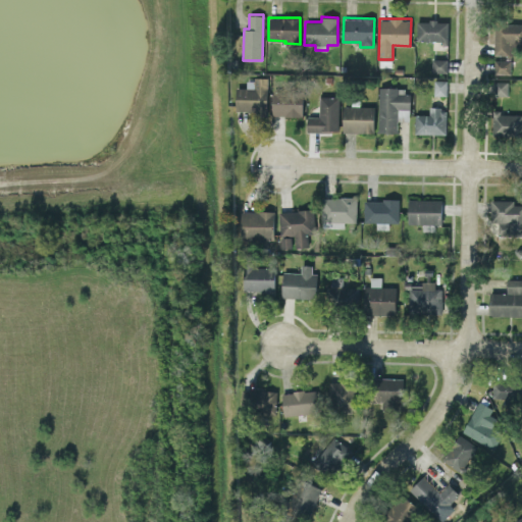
[(448,20),(417,20),(417,40),(448,41),(448,20)]
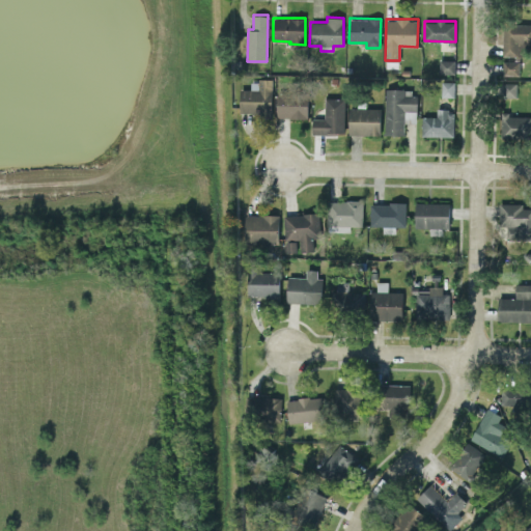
[(502,55),(523,56),(524,43),(530,42),(530,23),(503,23),(502,55)]
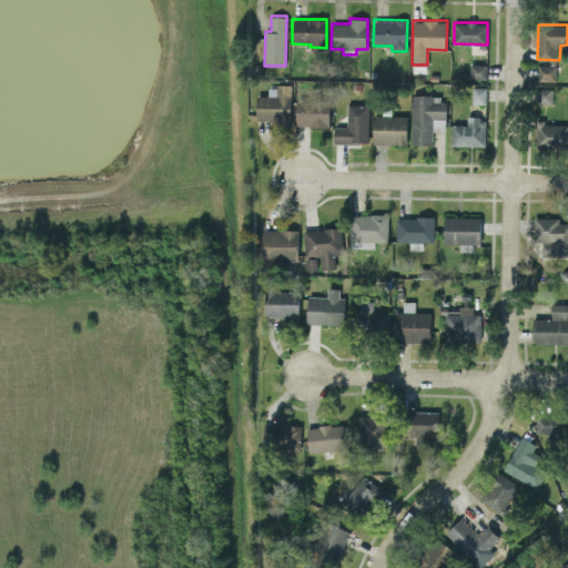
[(487,79),(487,63),(470,63),(470,78),(487,79)]
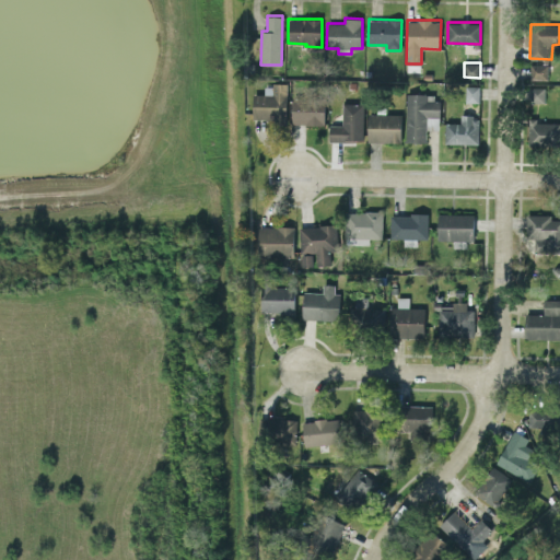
[(531,79),(547,79),(548,65),(531,65),(531,79)]
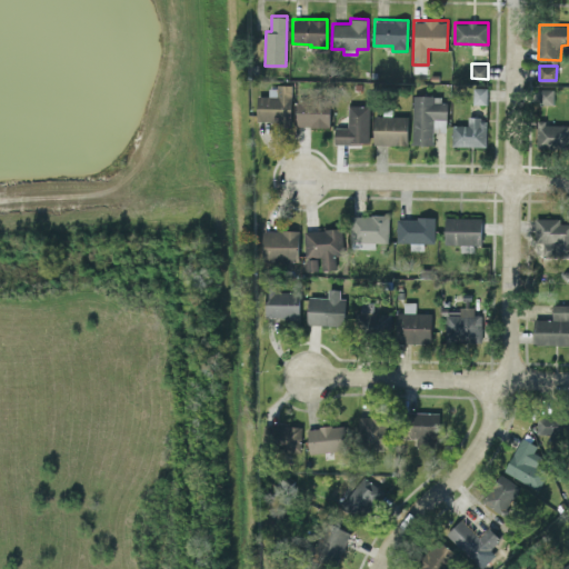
[(258,122),(292,122),(291,86),(269,86),(269,96),(257,96),(258,122)]
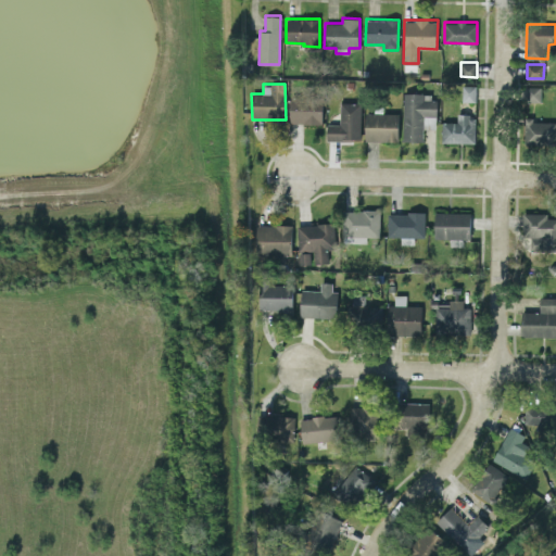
[(475,101),(476,86),(463,85),(462,101),(475,101)]
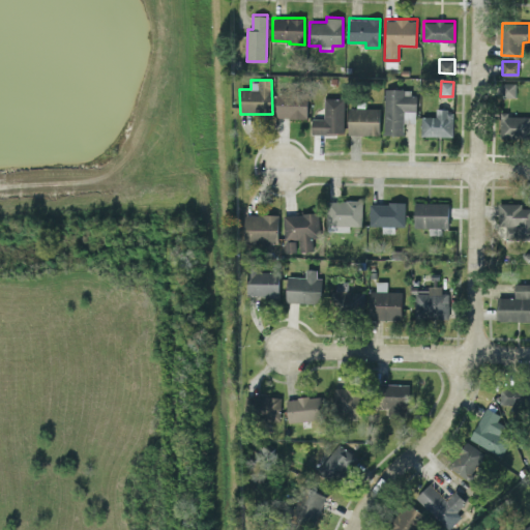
[(501,96),(516,96),(516,83),(502,82),(501,96)]
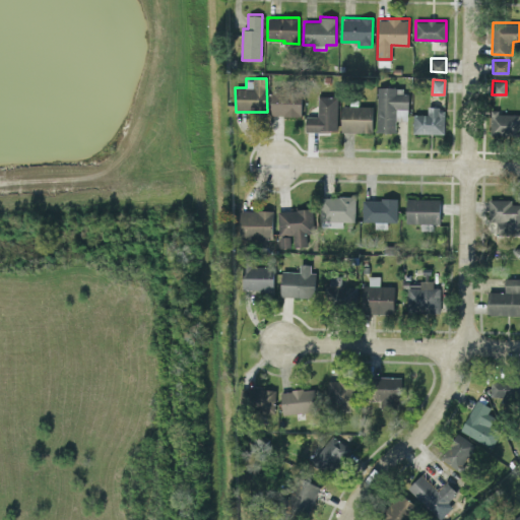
[(377,131),(395,132),(396,120),(407,120),(408,88),(377,87),(377,131)]
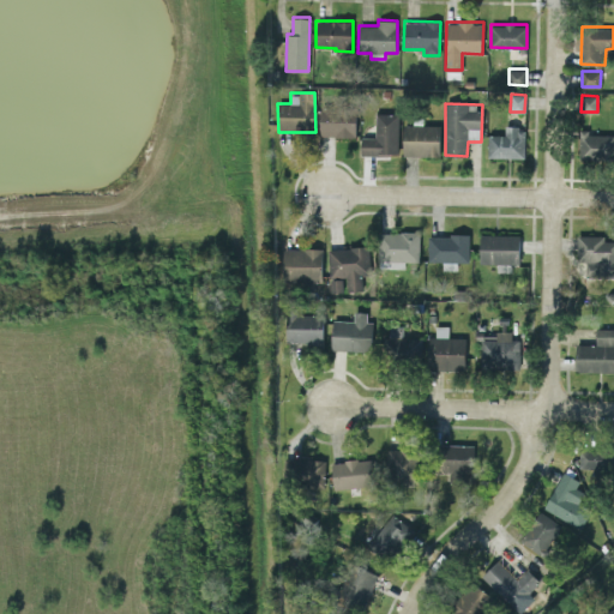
[(320,136),(356,137),(357,108),(320,107),(320,136)]
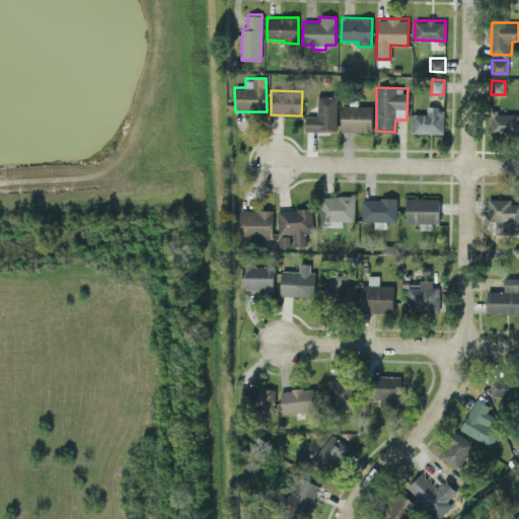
[(337,95),(317,95),(316,116),(305,116),(305,130),(337,131),(337,95)]
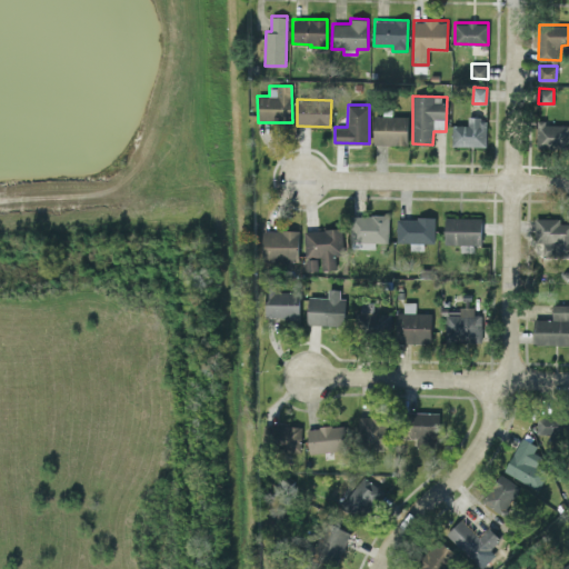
[(373,143),(407,145),(408,116),(373,115),(373,143)]
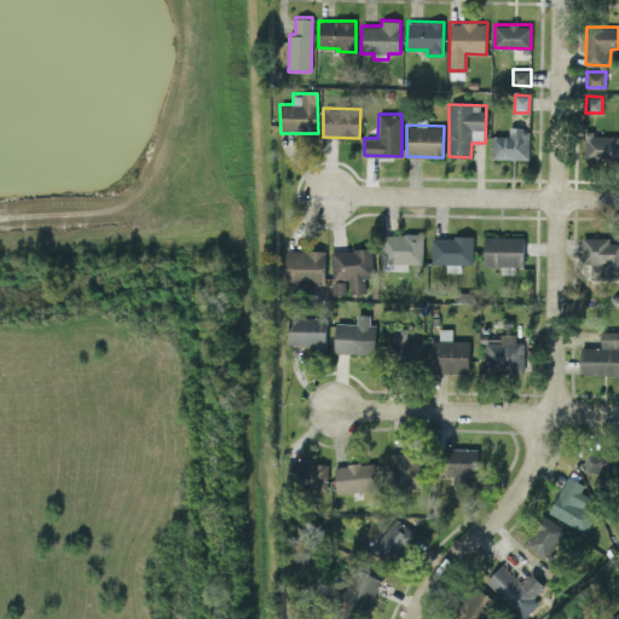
[(528,158),(528,127),(509,127),(509,136),(492,136),(492,157),(528,158)]
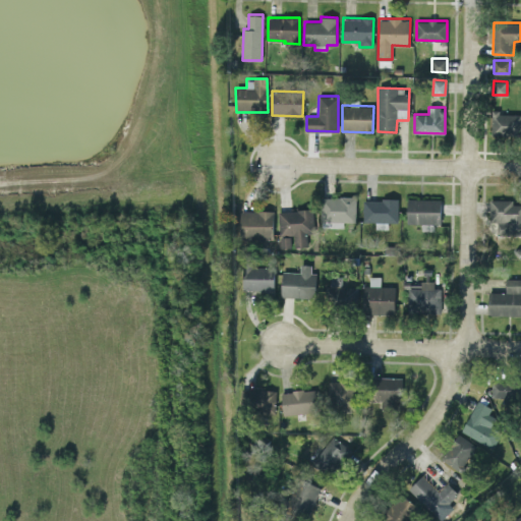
[(520,113),(499,113),(499,110),(491,110),(490,135),(520,135),(520,113)]
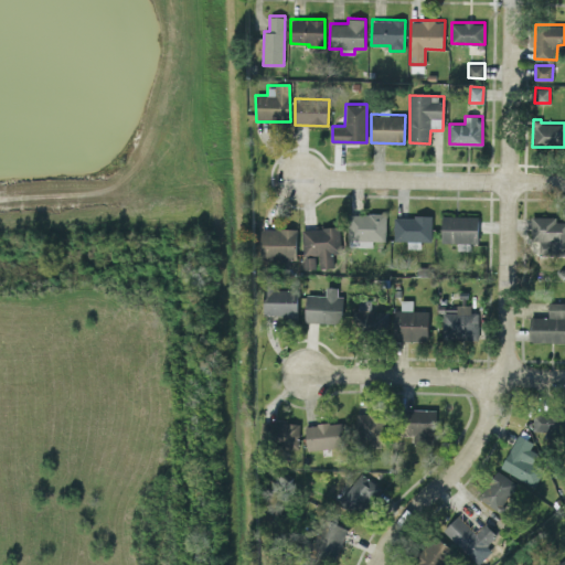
[(386,213),(350,213),(350,246),(372,246),(372,241),(385,241),(386,213)]
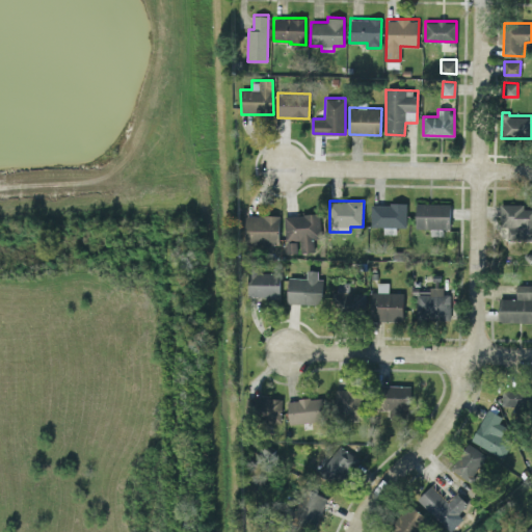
[(415,228),(450,229),(450,204),(416,203),(415,228)]
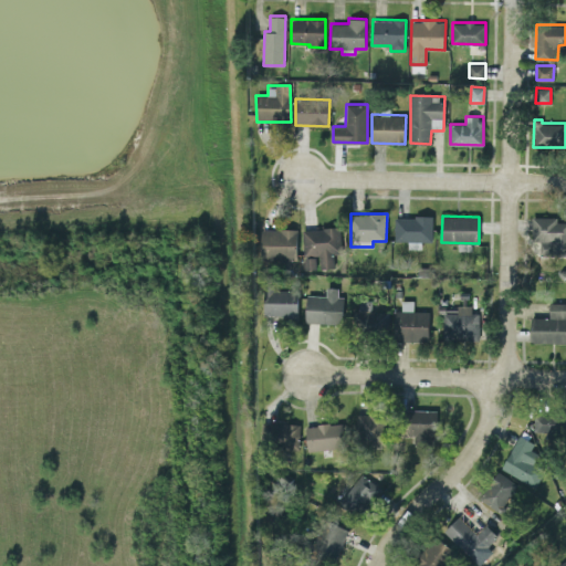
[(565,254),(565,221),(557,221),(557,217),(532,217),(532,241),(540,240),(540,254),(565,254)]
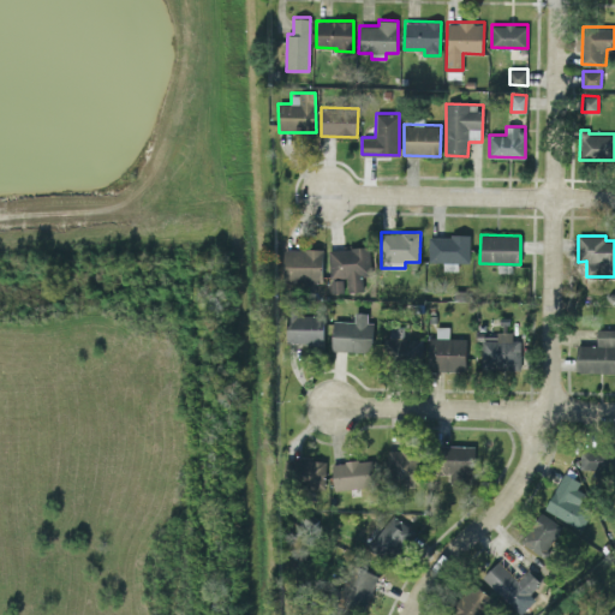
[(329,278),(347,276),(347,291),(363,290),(362,275),(370,275),(370,246),(329,248),(329,278)]
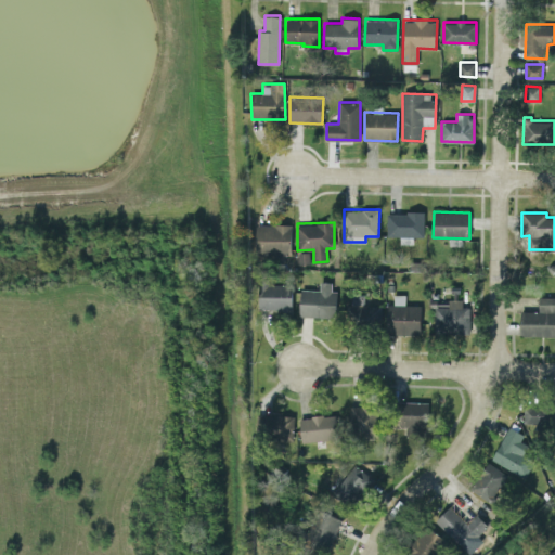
[(292,224),(257,223),(256,252),(292,253),(292,224)]
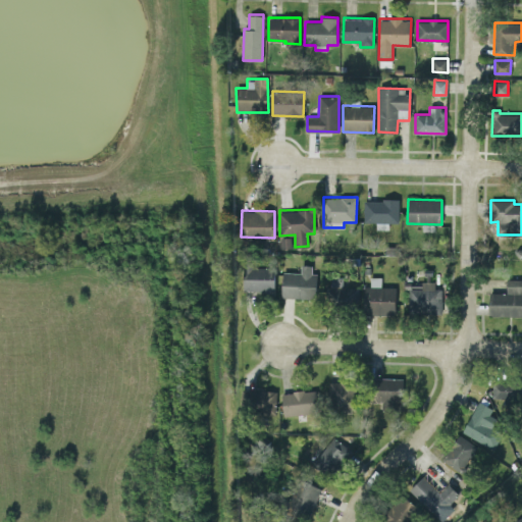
[(281,297),(316,298),(317,273),(311,273),(312,264),(301,264),(301,272),(282,271),(281,297)]
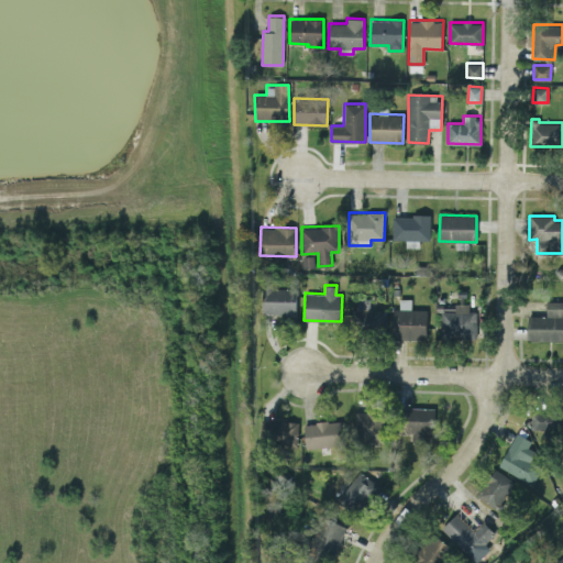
[(263,313),(296,313),(296,288),(263,287),(263,313)]
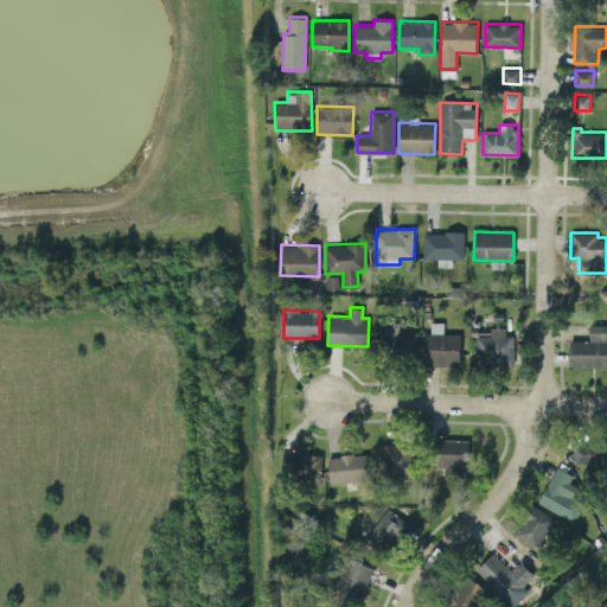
[(398,333),(398,320),(384,320),(383,356),(417,357),(419,333),(398,333)]
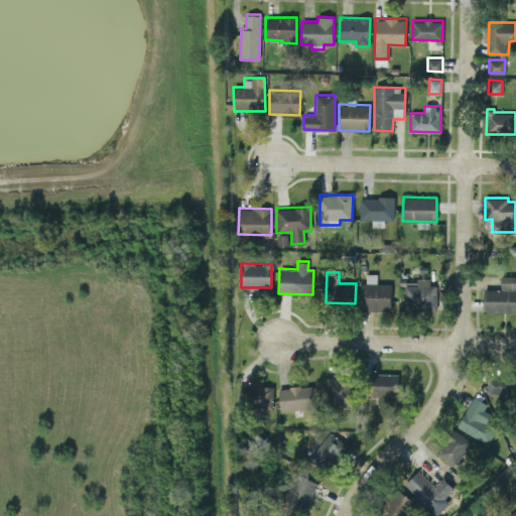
[(391,283),(376,283),(377,274),(366,273),(366,282),(361,282),(360,310),(390,310),(391,283)]
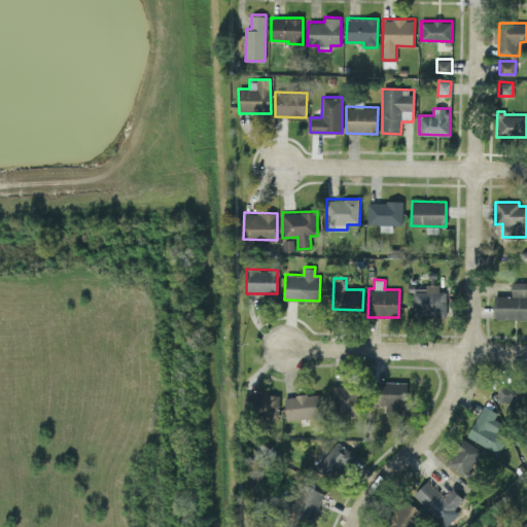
[(494,295),(494,319),(526,318),(526,281),(511,282),(511,295),(494,295)]
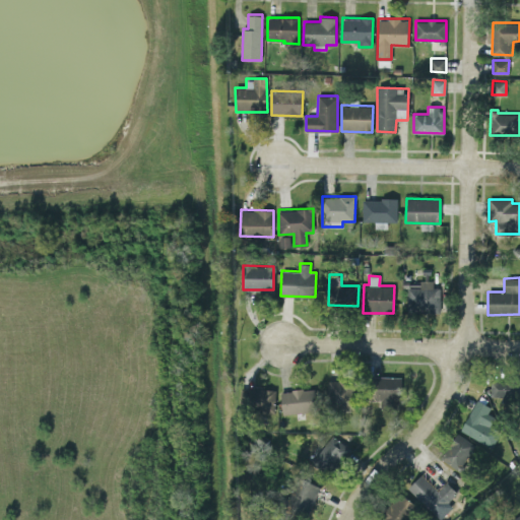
[(440,286),(433,286),(433,281),(405,281),(405,312),(440,312),(440,286)]
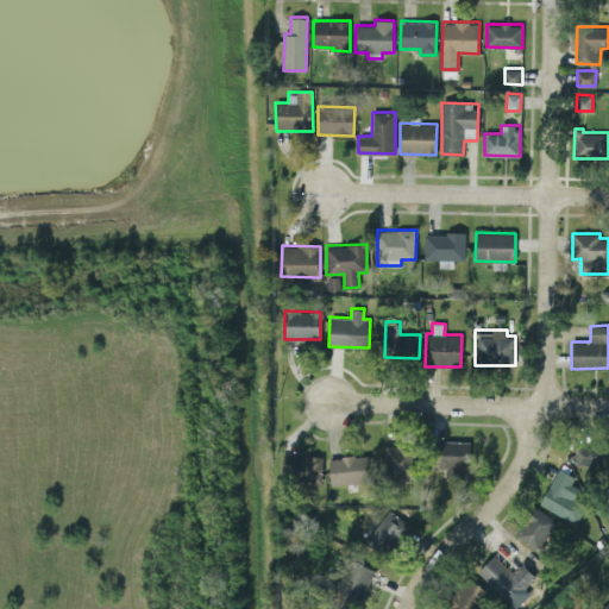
[(473,440),(437,440),(435,468),(446,468),(446,471),(472,471),(473,440)]
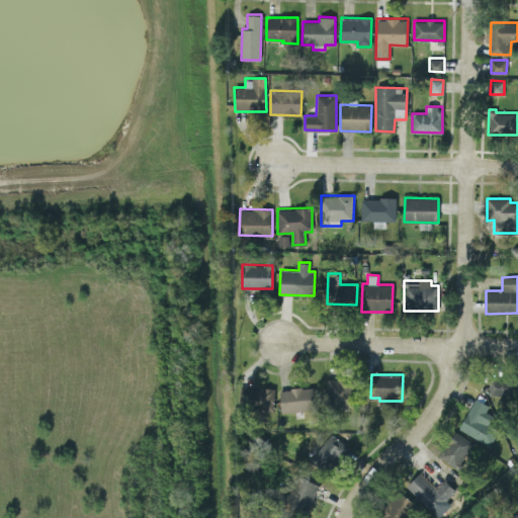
[(327,406),(353,405),(352,378),(326,378),(327,406)]
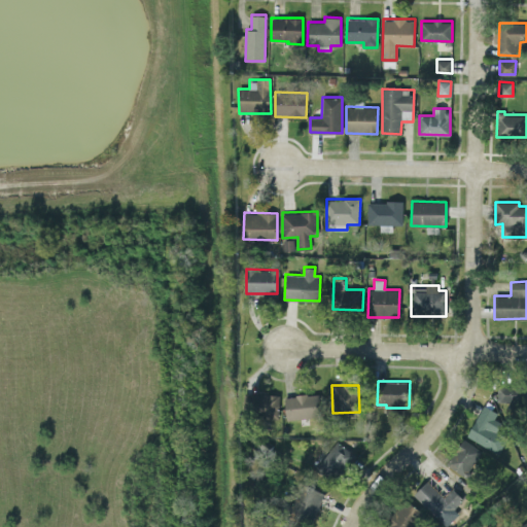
[(279,417),(279,394),(247,393),(246,416),(279,417)]
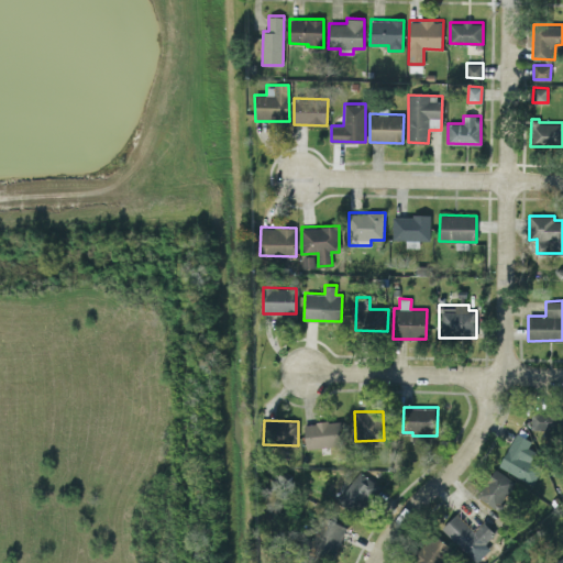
[(305,422),(306,446),(343,445),(342,421),(305,422)]
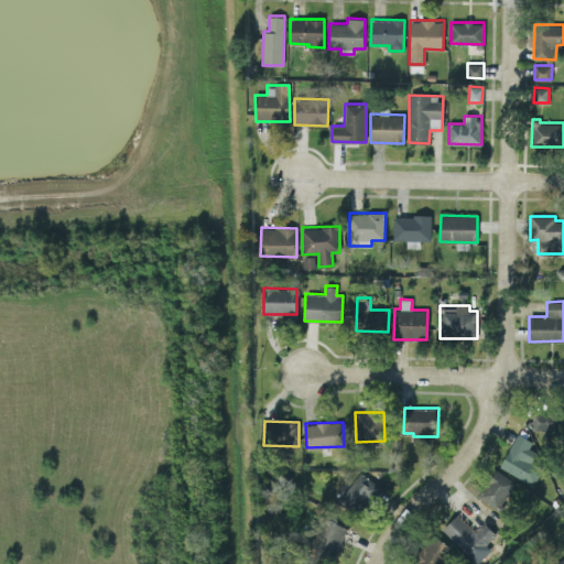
[(516,435),(499,467),(533,485),(542,468),(531,462),(539,447),(516,435)]
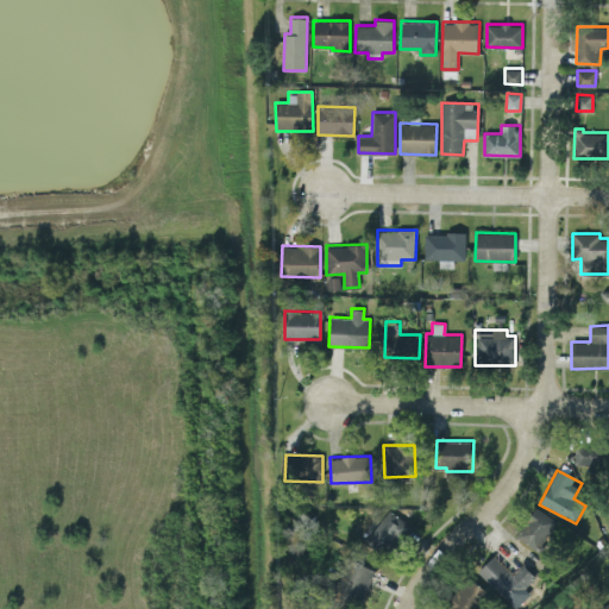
[(539,552),(557,520),(534,507),(516,539),(539,552)]
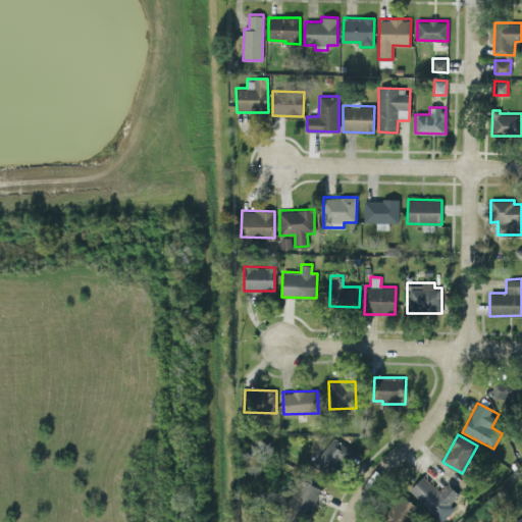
[(350,449),(332,436),(314,462),(330,474),(350,449)]
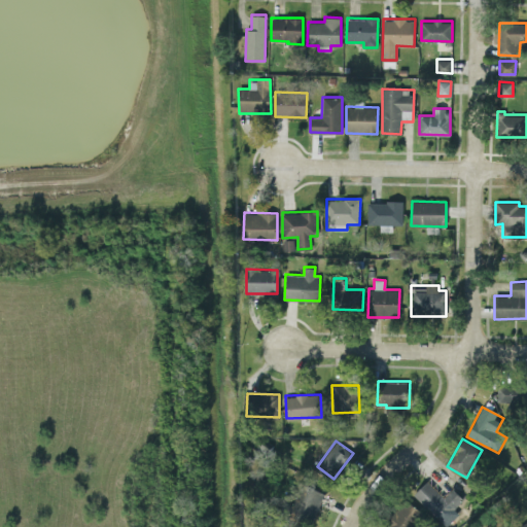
[(458,514),(453,508),(463,498),(452,488),(444,497),(426,481),(413,495),(446,526),(458,514)]
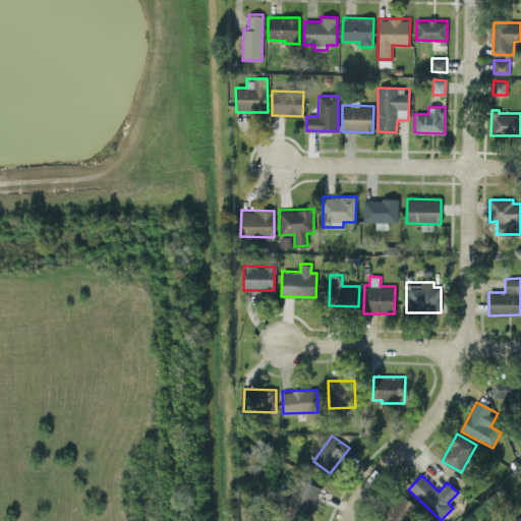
[(387,520),(410,520),(415,518),(400,498),(381,511),(387,520)]
